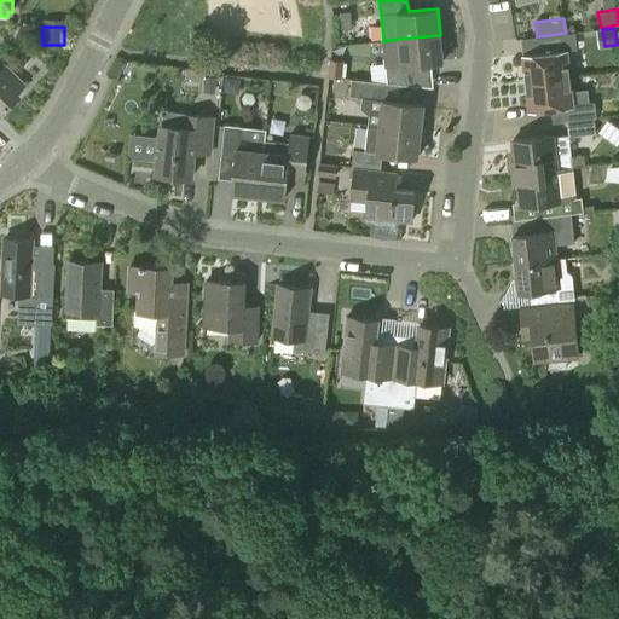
[(551,52),(524,55),(526,82),(571,77),(567,50),(573,50),(577,50),(574,33),(566,33),(549,35),(550,40),(551,52)]
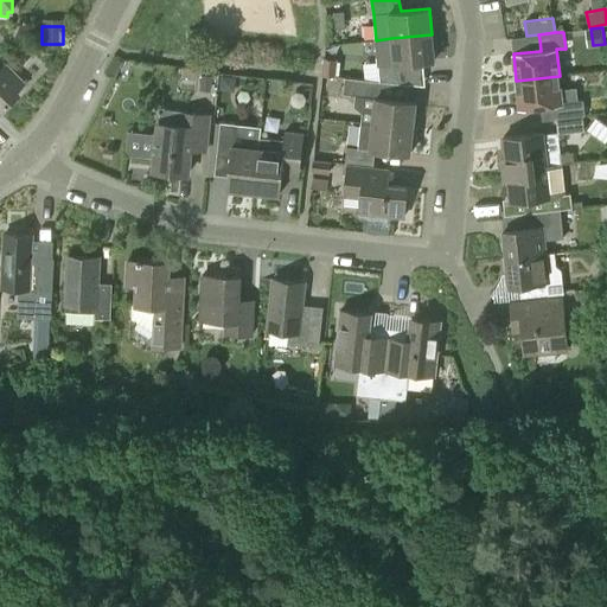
[(391,38),(376,40),(378,66),(379,81),(420,85),(417,62),(434,61),(432,34),(391,38)]
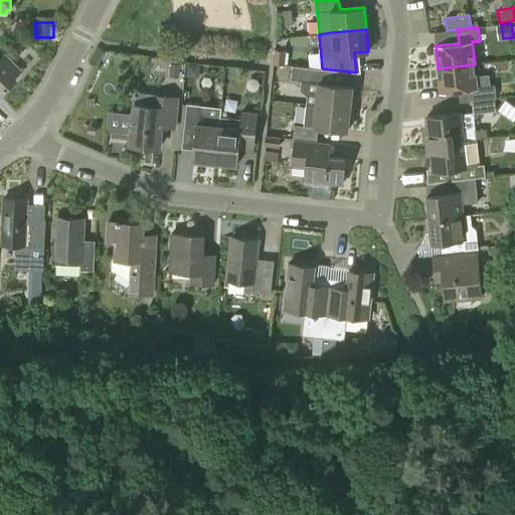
[(275,49),(273,63),(285,64),(286,50),(275,49)]
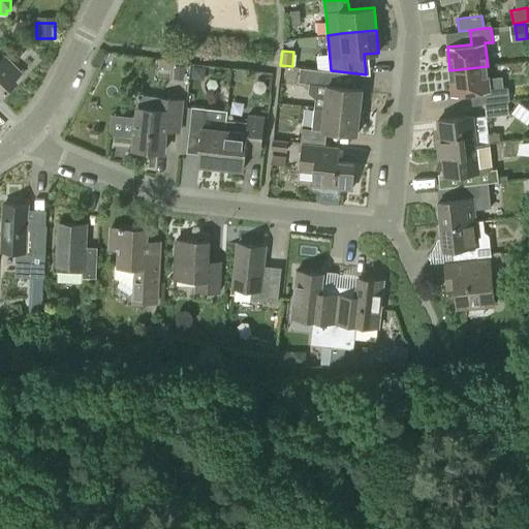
[(0,98),(18,82),(14,80),(21,72),(5,57),(0,61),(0,98)]
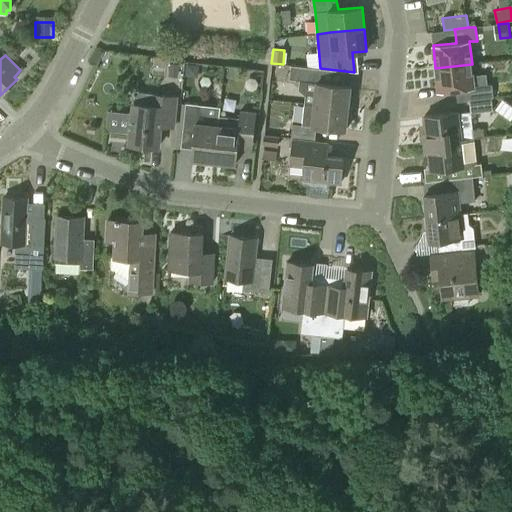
[(179,64),(170,63),(168,76),(178,77),(179,64)]
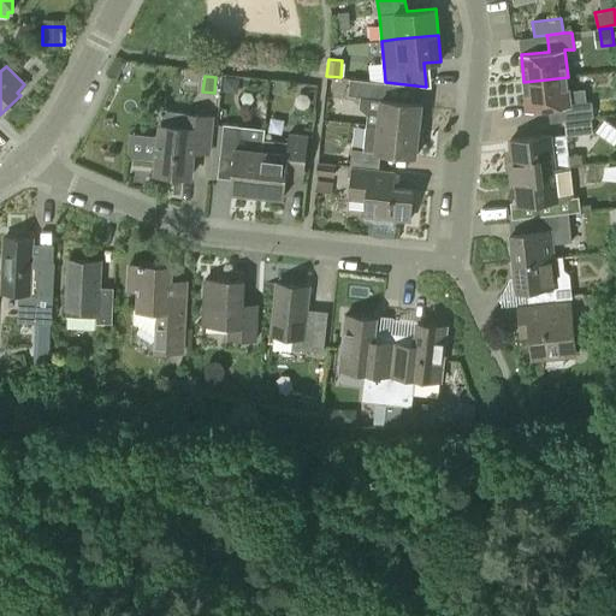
[(568,77),(523,82),(527,110),(563,106),(564,120),(590,118),(593,117),(592,102),(587,104),(586,88),(569,90),(568,77)]
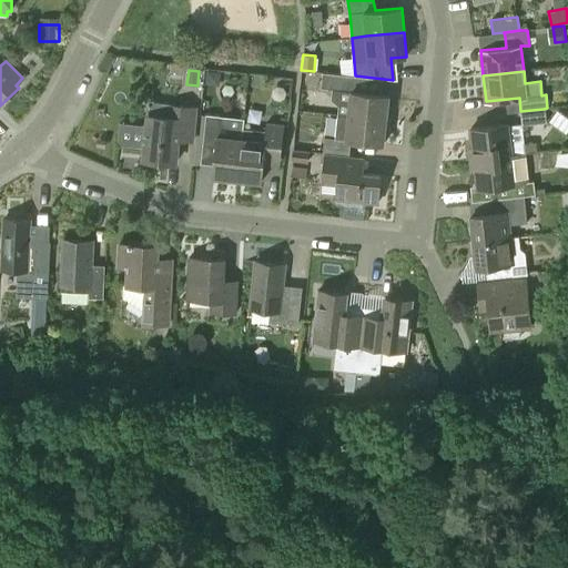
[(348,115),(386,120),(389,95),(357,92),(359,77),(323,72),(321,88),(333,89),(332,100),(338,105),(337,114),(348,115)]
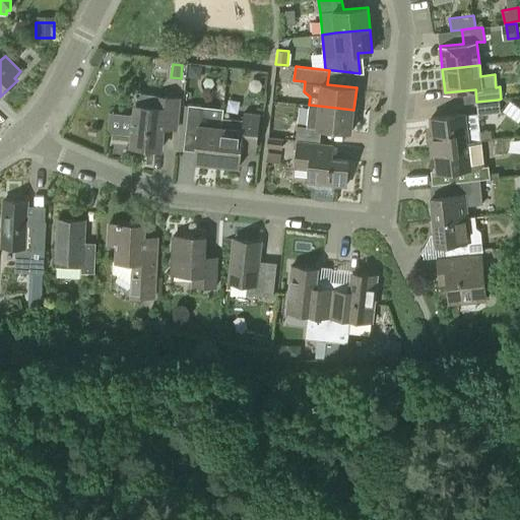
[(176,130),(180,99),(161,96),(159,108),(136,105),(132,146),(160,149),(163,128),(176,130)]
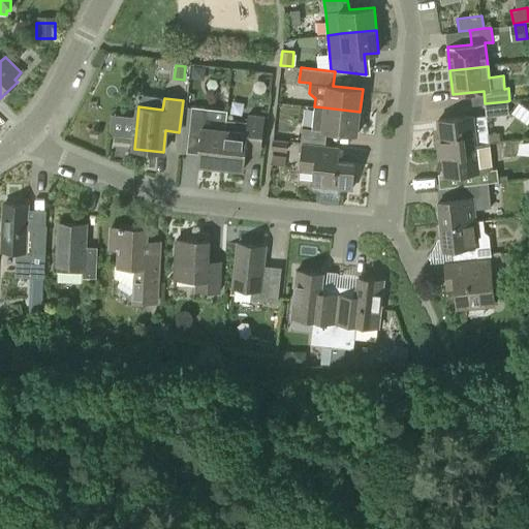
[(506,101),(485,103),(486,115),(486,116),(508,114),(506,101)]
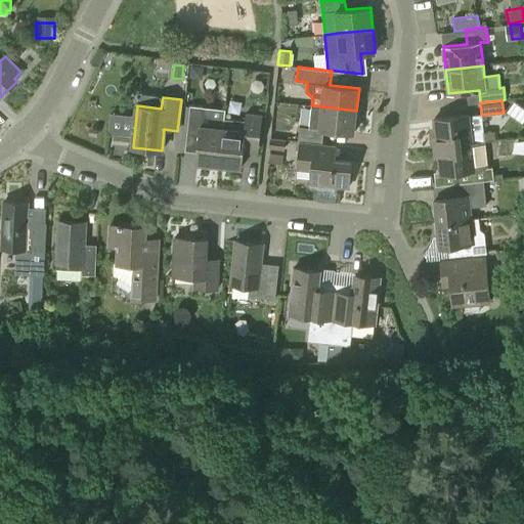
[(223,128),(224,118),(225,108),(189,105),(187,134),(200,135),(197,163),(219,166),(223,128)]
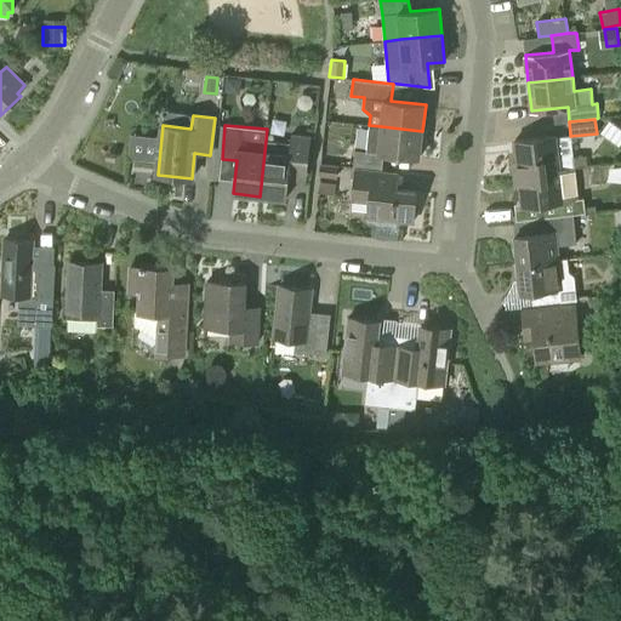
[(353,167),(357,167),(381,170),(383,154),(420,158),(422,131),(381,126),(369,125),(366,151),(355,149),(353,167)]
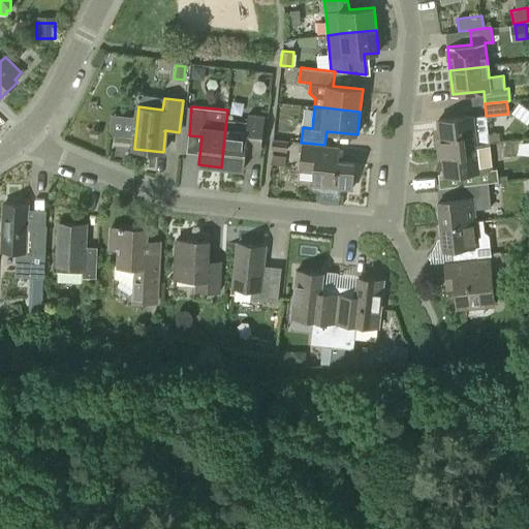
[(111,134),(132,135),(133,114),(112,113),(111,134)]
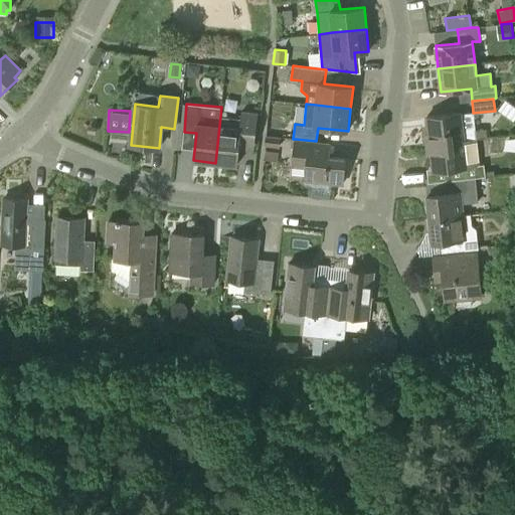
[(219,126),(215,163),(237,165),(240,139),(255,141),(259,112),(241,111),(240,118),(220,116),(219,126)]
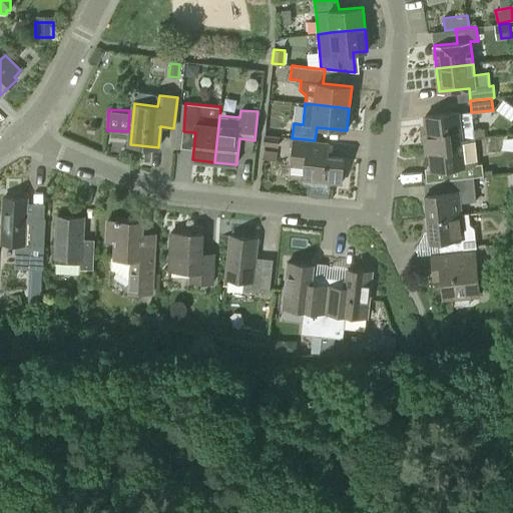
[(471,112),(471,111),(425,116),(427,133),(424,134),(425,144),(428,143),(461,140),(462,139),(474,138),(471,112)]
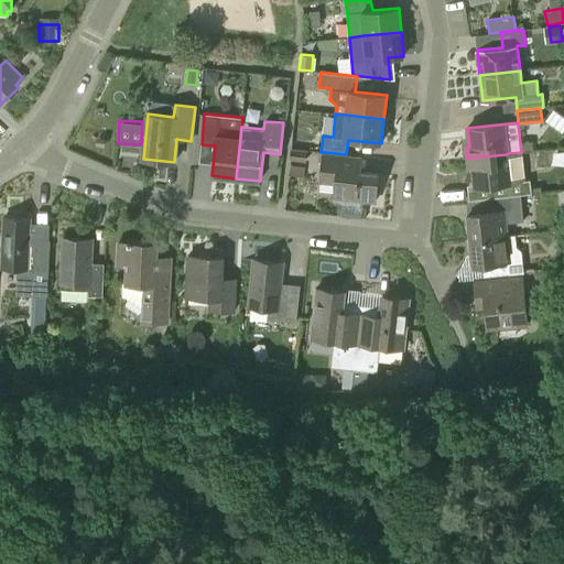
[(292,152),(290,174),(305,176),(308,153),(292,152)]
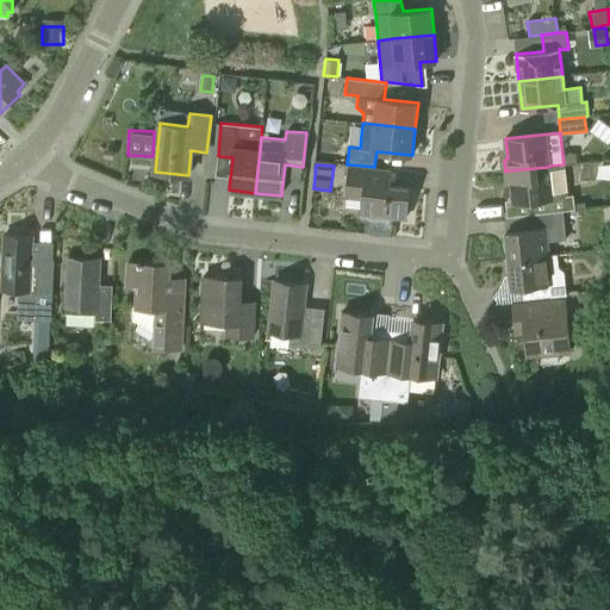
[(390,186),(391,169),(374,167),(350,165),(347,197),(363,199),(361,213),(405,219),(409,188),(390,186)]
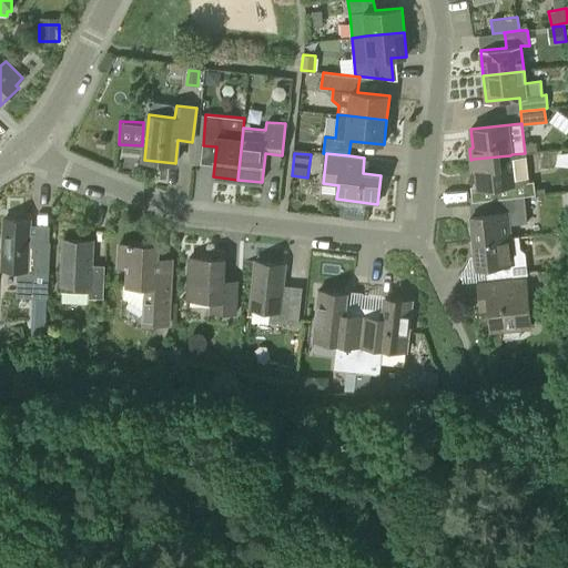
[(528,183),(525,153),(511,154),(510,155),(474,159),(470,160),(472,170),(475,170),(477,189),(492,188),(493,200),(524,196),(536,194),(534,182),(528,183)]
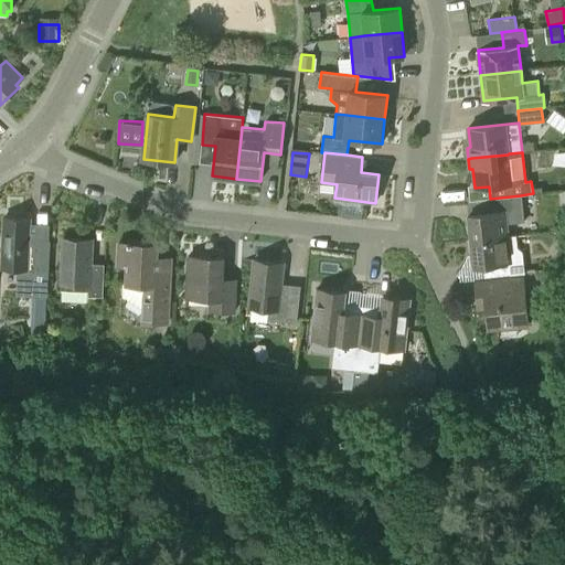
[(490,199),(484,199),(486,213),(468,214),(471,241),(508,236),(507,223),(524,222),(521,195),(490,199)]
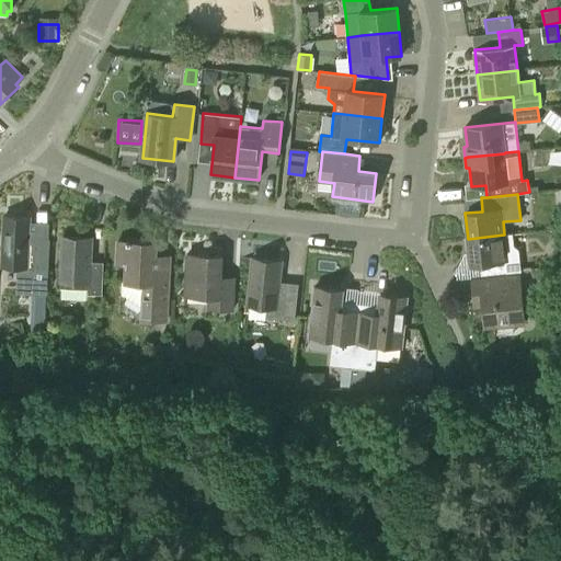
[(46,295),(47,277),(48,240),(30,239),(31,217),(4,216),(1,266),(16,266),(15,293),(46,295)]
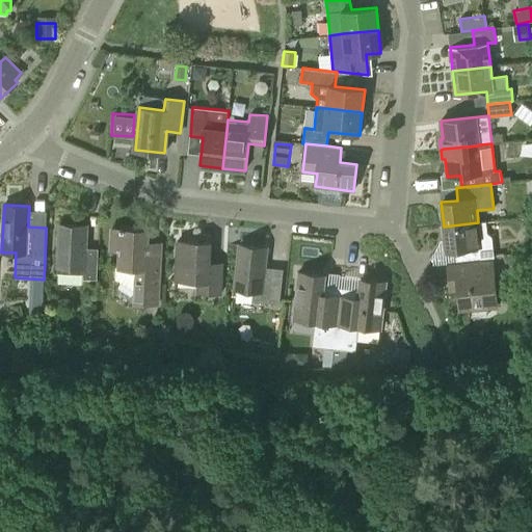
[(485,221),(478,222),(444,227),(446,250),(455,249),(456,261),(495,258),(491,236),(487,233),(485,221)]
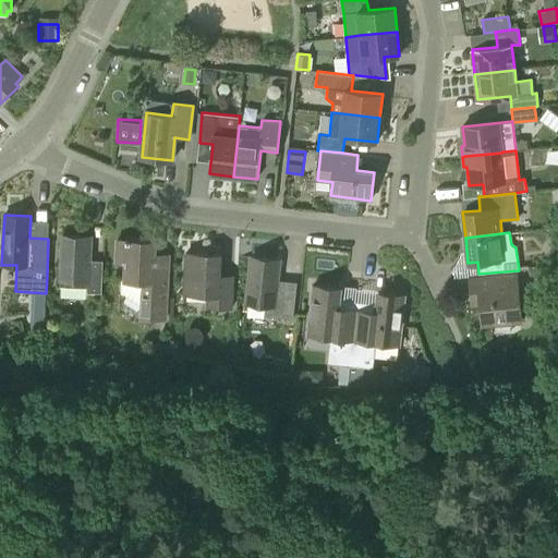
[(101,292),(102,261),(91,261),(92,237),(62,235),(60,286),(88,288),(88,292),(101,292)]
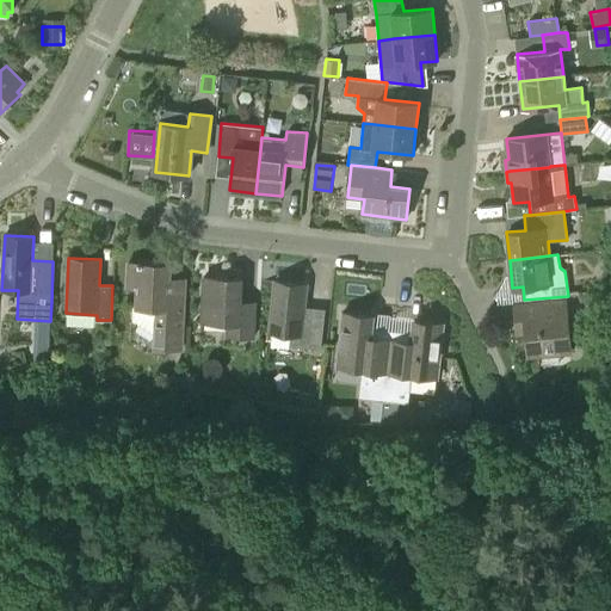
[(183,327),(184,303),(168,302),(171,264),(129,263),(128,287),(137,288),(137,307),(134,307),(133,321),(154,335),(153,349),(181,350),(183,327)]
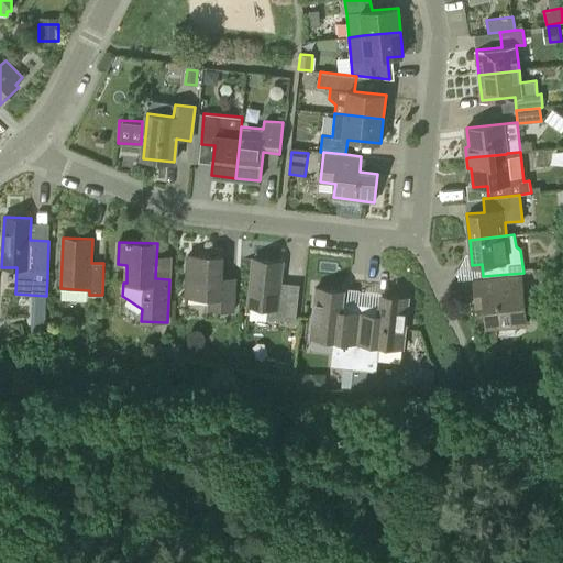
[(234,310),(235,284),(222,284),(223,256),(188,255),(186,296),(210,297),(210,309),(234,310)]
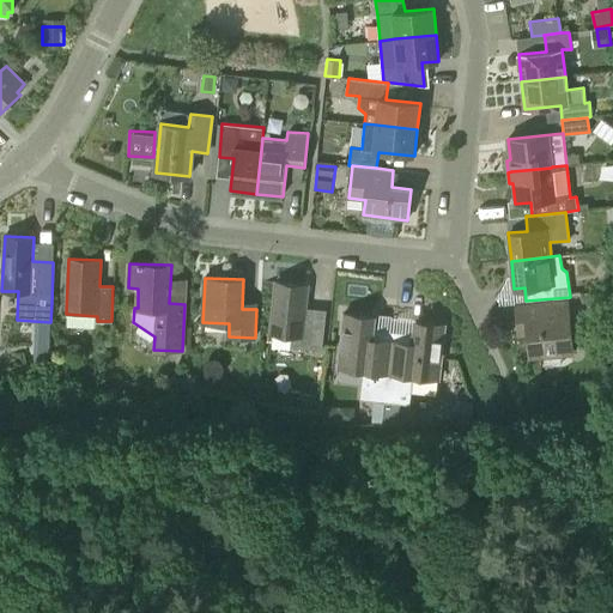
[(322,350),(326,310),(304,308),(307,285),(277,283),(271,333),(292,334),(292,341),(308,343),(308,349),(322,350)]
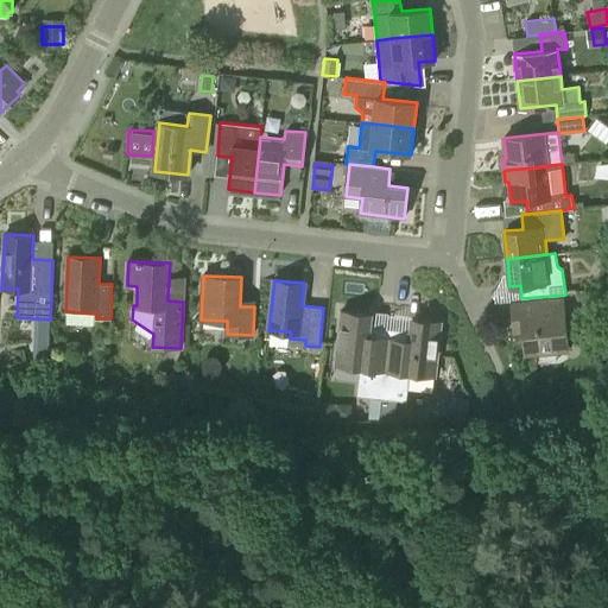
[(563,311),(562,298),(512,303),(514,325),(523,325),(526,353),(568,349),(564,311),(563,311)]
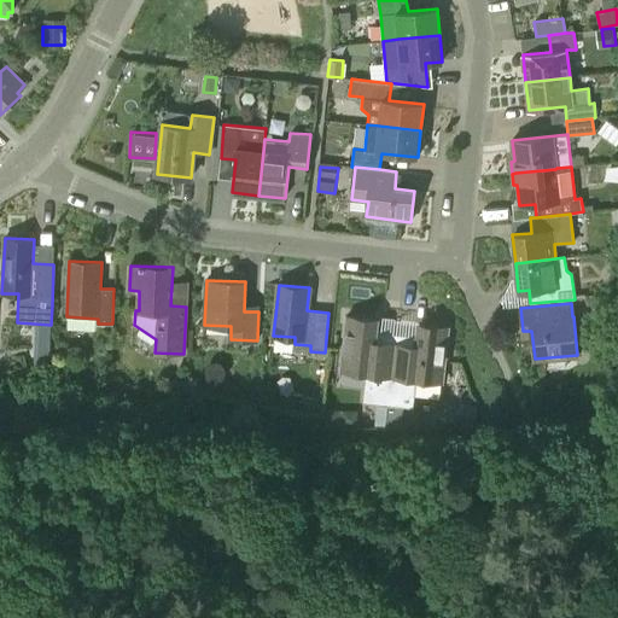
[(391,386),(396,344),(374,342),(377,320),(348,316),(342,371),(366,373),(362,402),(389,404),(391,386)]
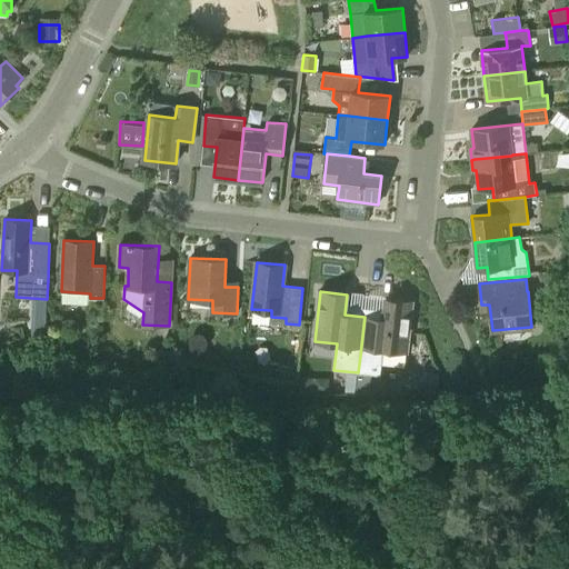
[(360,356),(358,372),(380,375),(382,349),(407,351),(412,301),(386,298),(383,318),(365,317),(360,356)]
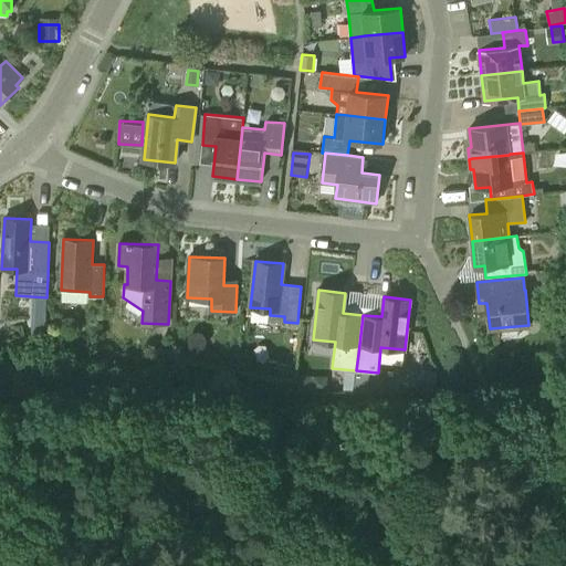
[(45,316),(31,316),(31,333),(45,328),(45,316)]
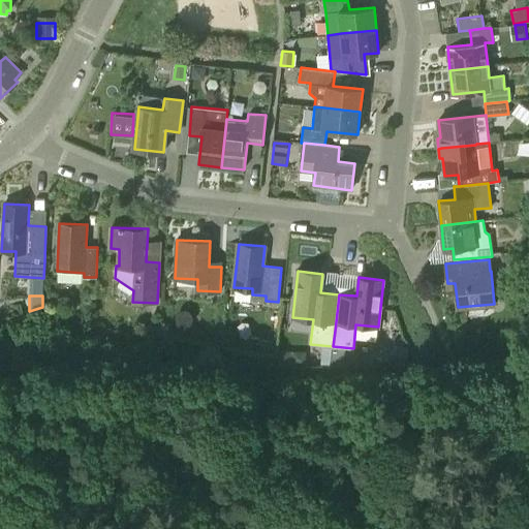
[(408,347),(396,345),(393,364),(405,366),(408,347)]
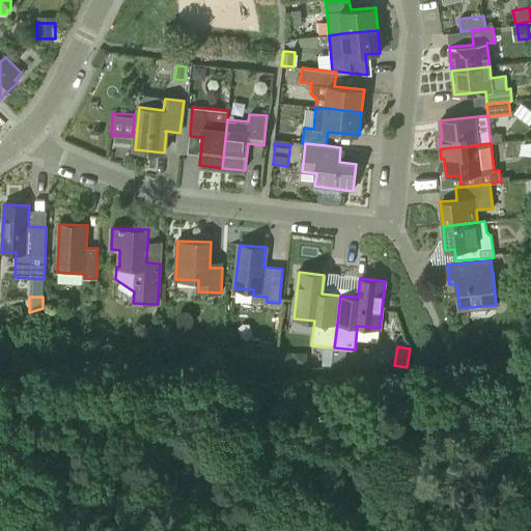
[(294,365),(294,352),(279,352),(279,365),(294,365)]
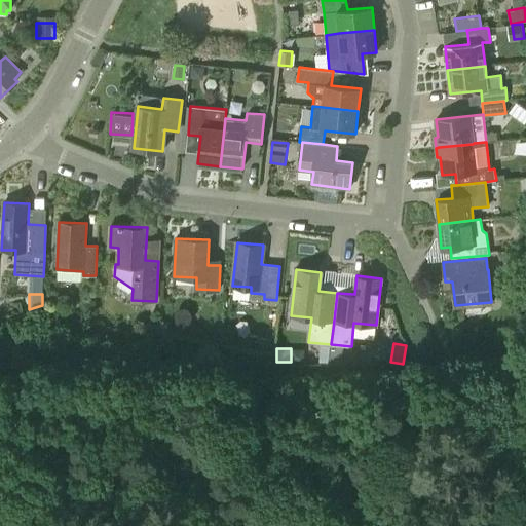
All buildings are outlined.
